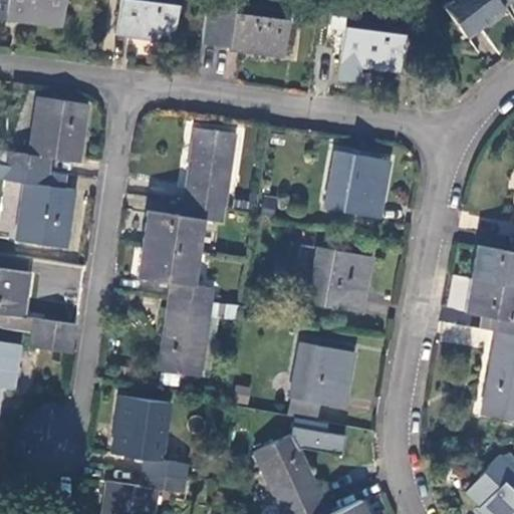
[(0,18),(64,27),(67,0),(0,0),(0,1),(0,18)]
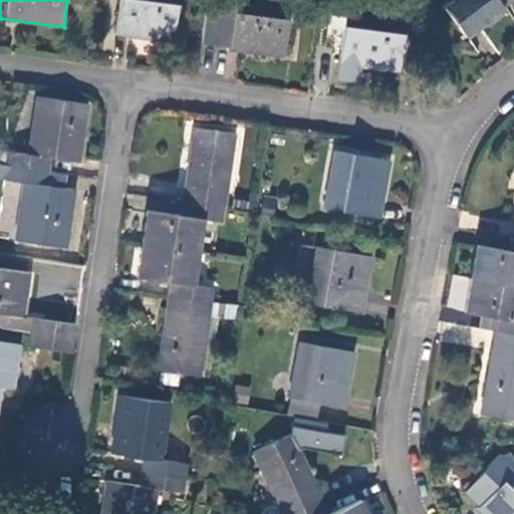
[(175,42),(180,0),(122,0),(118,34),(175,42)]
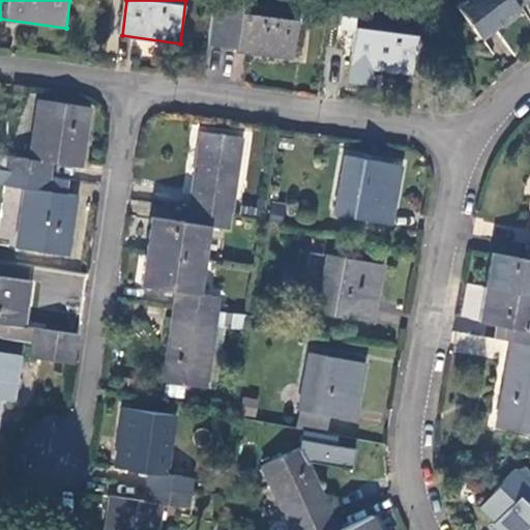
[(213,0),(209,43),(238,47),(239,50),(295,58),(302,3),(277,0),(213,0)]
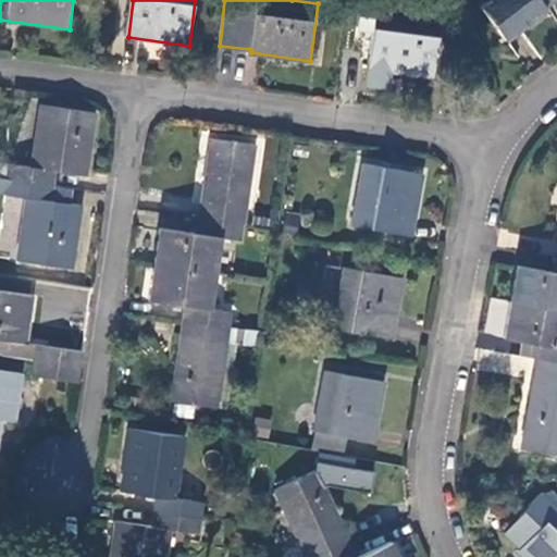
[(489,0),(481,7),(507,39),(520,28),(547,8),(541,0),(489,0)]
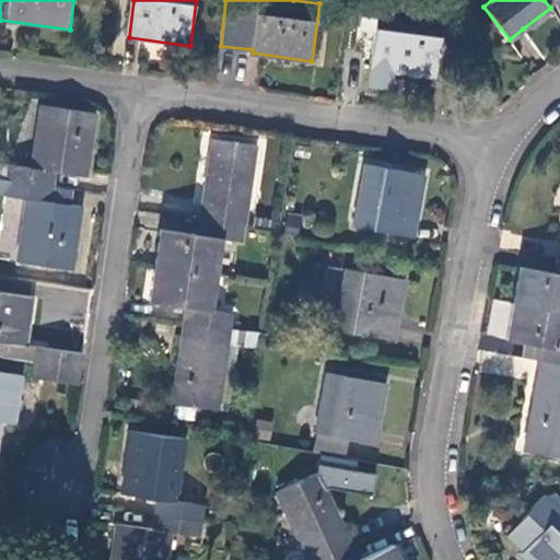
[(550,8),(523,28),(528,36),(556,15),(550,8)]
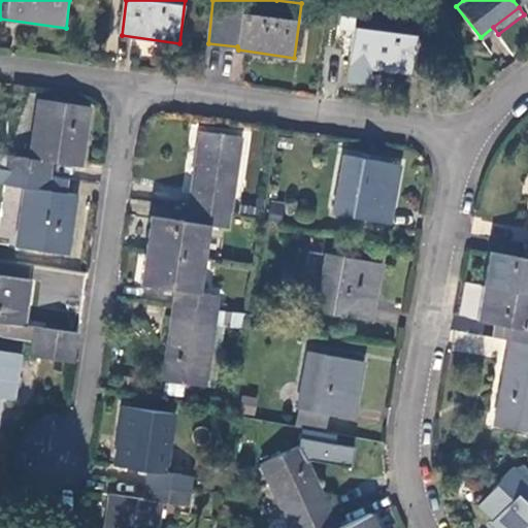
[(413,74),(419,15),(359,8),(351,65),(413,74)]
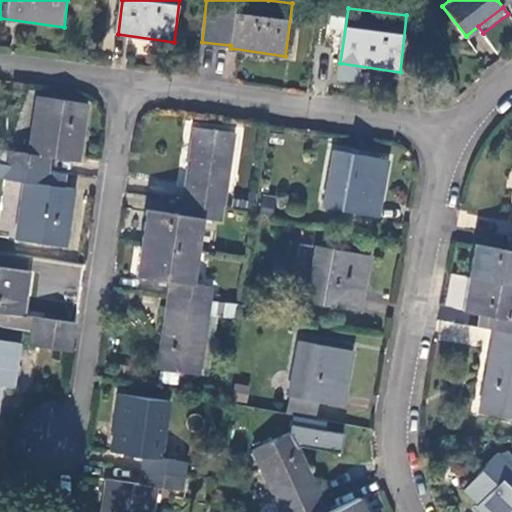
[(9,153),(7,166),(50,172),(52,159),(79,163),(87,103),(38,97),(30,155),(9,153)]
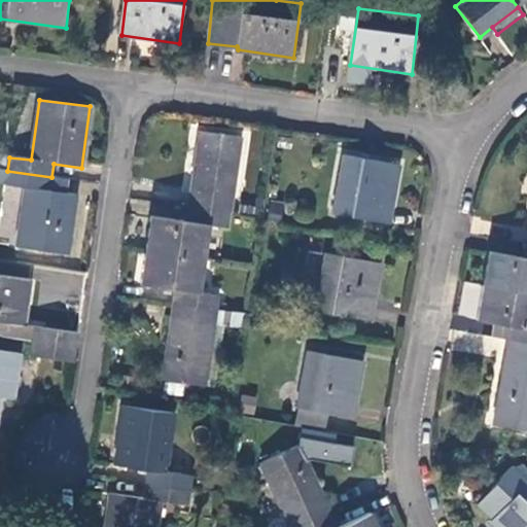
[(201,132),(189,208),(232,214),(243,137),(201,132)]
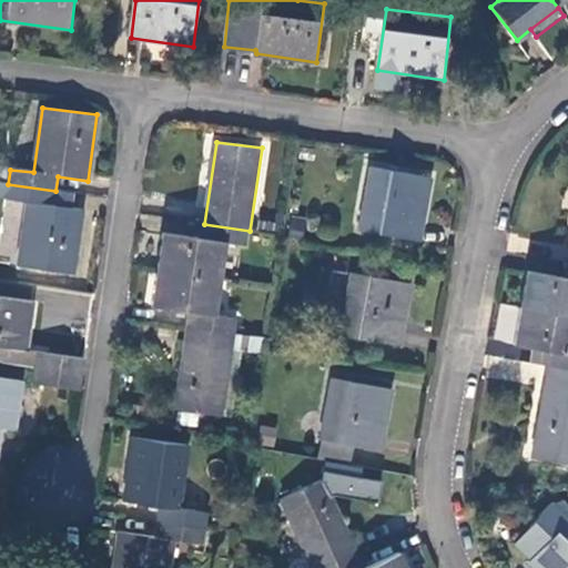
[(430,179),(372,169),(362,231),(419,240),(430,179)]
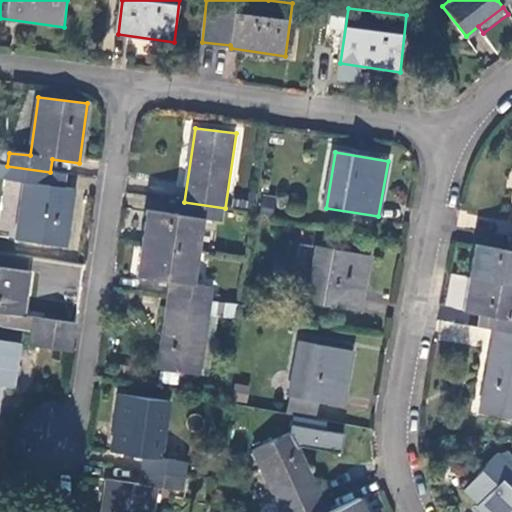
[(50,172),(7,166),(0,164),(0,180),(26,184),(18,241),(67,248),(75,189),(66,188),(48,185),(50,172)]
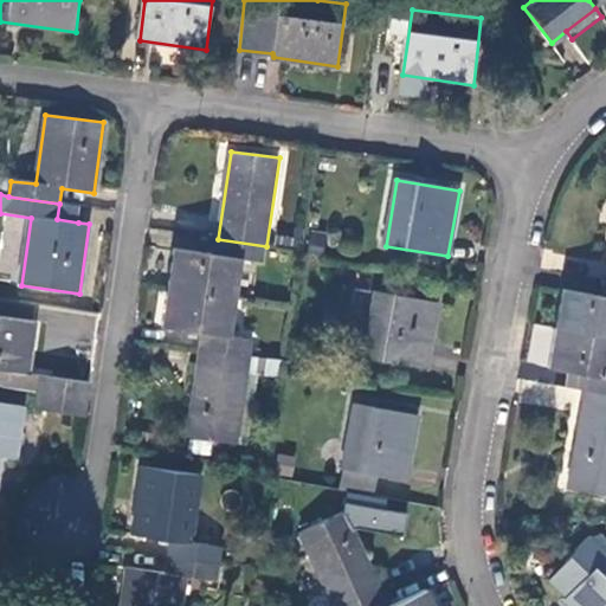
[(78,223),(82,207),(59,204),(57,219),(78,223)]
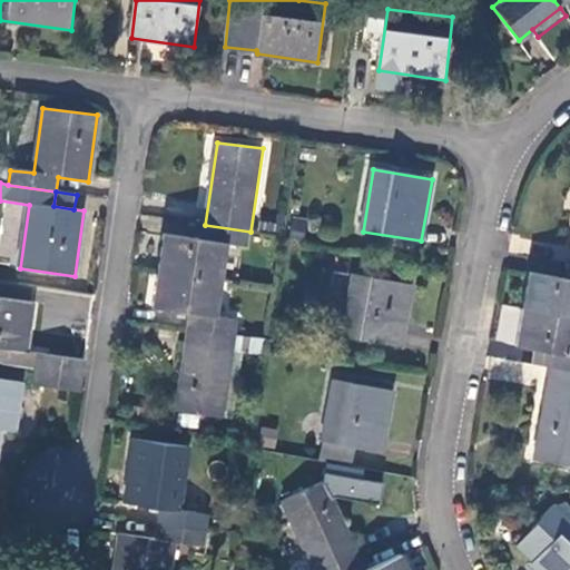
[(164,233),(158,271),(222,279),(228,243),(249,246),(251,232),(205,225),(203,241),(164,233)]
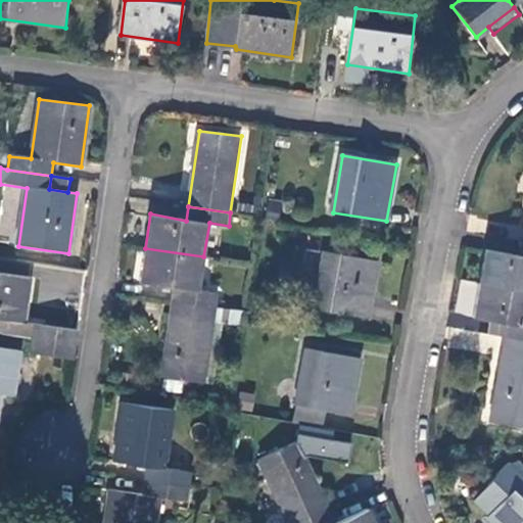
[(303,233),(289,230),(289,240),(301,242),(303,233)]
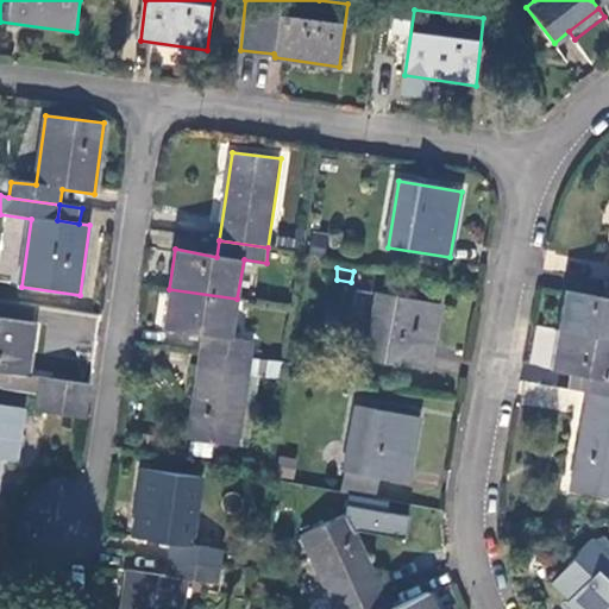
[(205,337),(202,352),(251,359),(255,344),(231,340),(237,299),(169,289),(164,330),(205,337)]
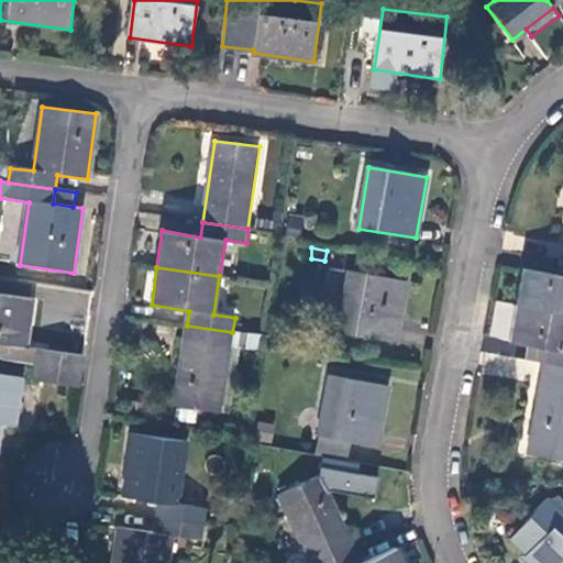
[(523,271),(517,306),(562,313),(562,268),(562,277),(523,271)]
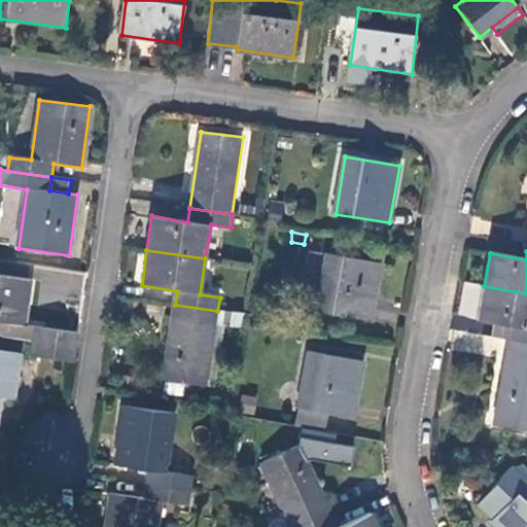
[(382,265),(327,255),(317,312),(372,321),(382,265)]
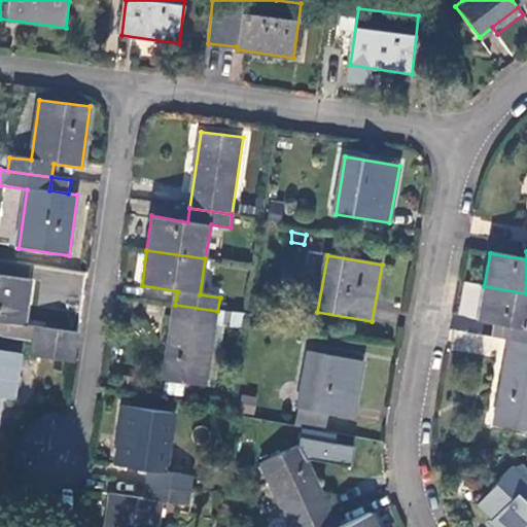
[(0,337),(34,343),(75,348),(78,334),(27,326),(33,280),(0,275),(0,322),(2,322),(0,332),(0,337)]
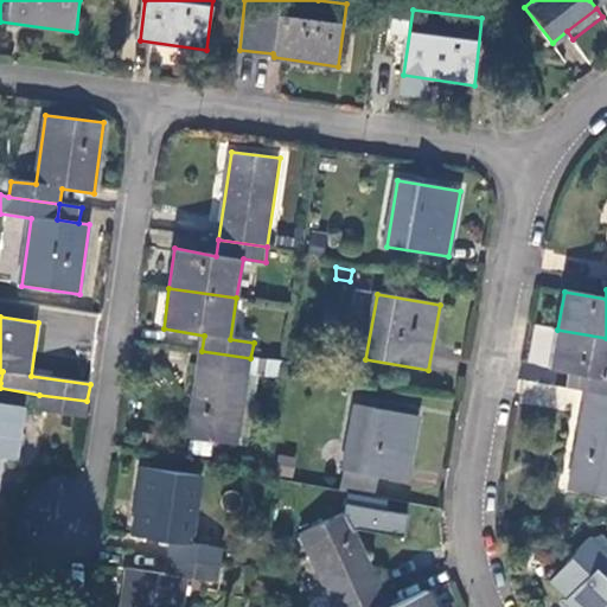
[(592,377),(589,391),(606,394),(606,338),(557,330),(550,369),(570,374),(592,377)]
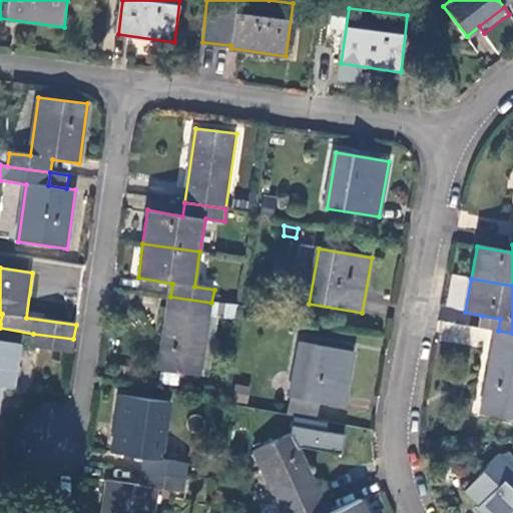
[(211,303),(170,297),(160,370),(199,377),(211,303)]
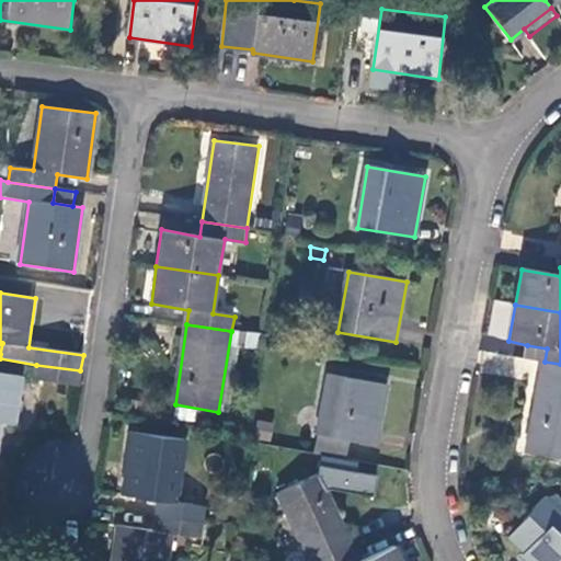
[(527,345),(524,358),(544,362),(545,362),(547,348),(527,345)]
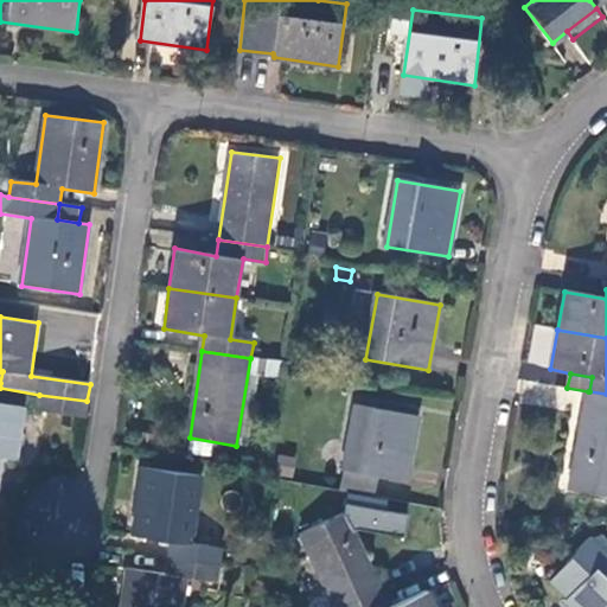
[(606,394),(589,391),(572,490),(606,496),(606,394)]
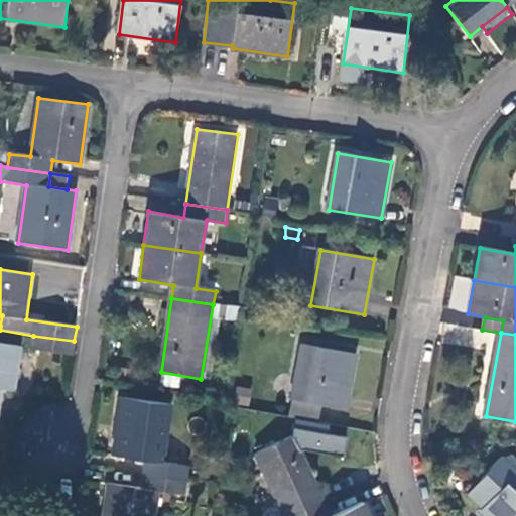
[(72,354),(74,341),(33,336),(31,349),(72,354)]
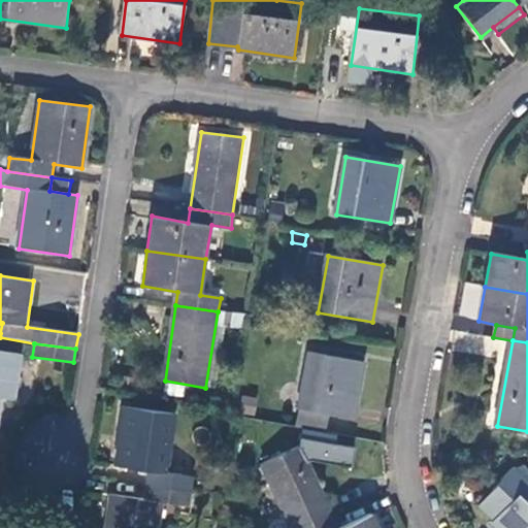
[(22,356),(0,352),(0,415),(2,399),(14,401),(22,356)]
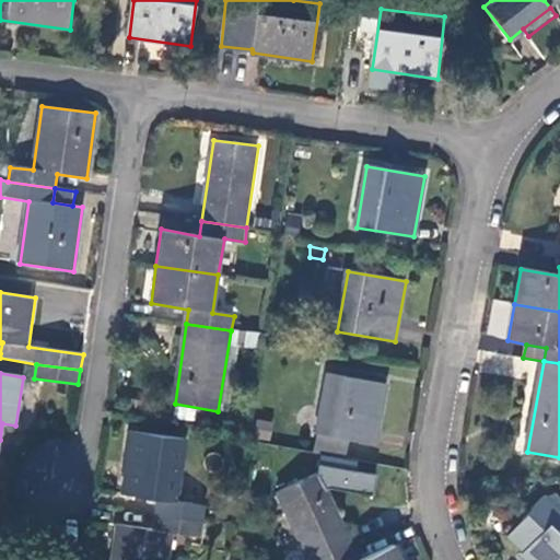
[(319,433),(351,441),(376,445),(387,384),(330,374),(319,433)]
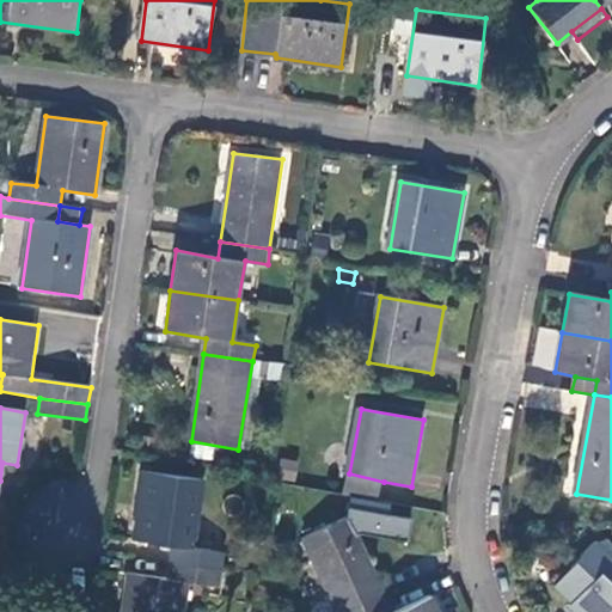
[(292,483),(297,463),(281,460),(279,481),(292,483)]
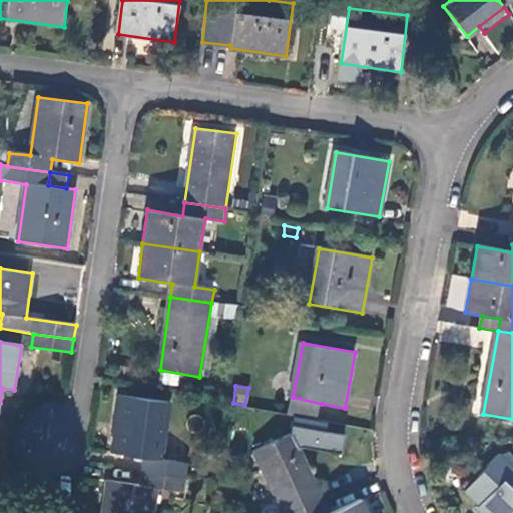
[(146,459),(144,472),(185,478),(187,464),(162,460),(170,403),(120,395),(112,454),(146,459)]
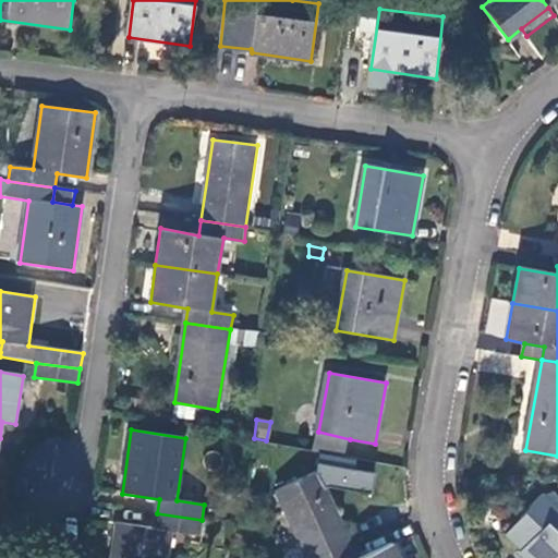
[(315,452),(346,458),(350,439),(318,432),(315,452)]
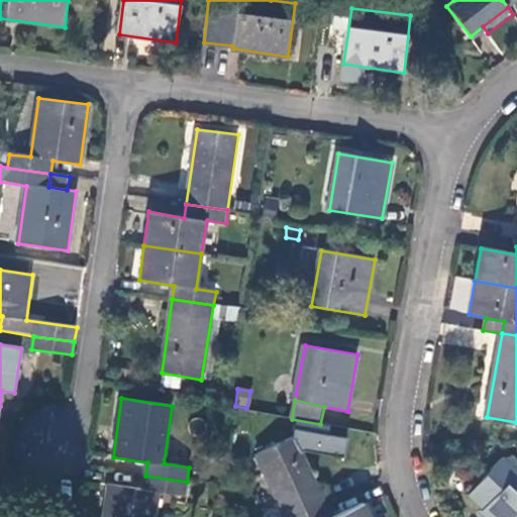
[(301,516),(326,506),(295,437),(256,454),(282,508),(264,516),(301,516)]
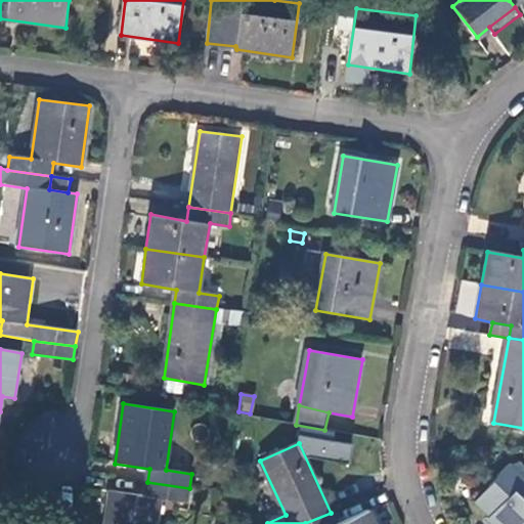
[(523,523),(523,477),(511,465),(477,503),(490,515),(488,520),(492,523),(523,523)]
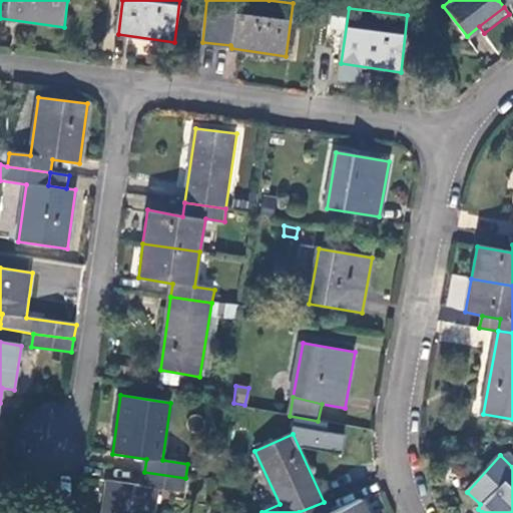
[(206,466),(194,465),(192,474),(205,476),(206,466)]
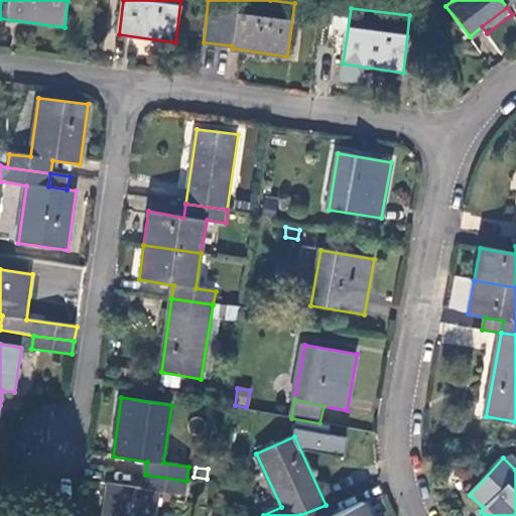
[(186,481),(145,475),(143,489),(109,485),(104,515),(155,515),(159,492),(184,496),(186,481)]
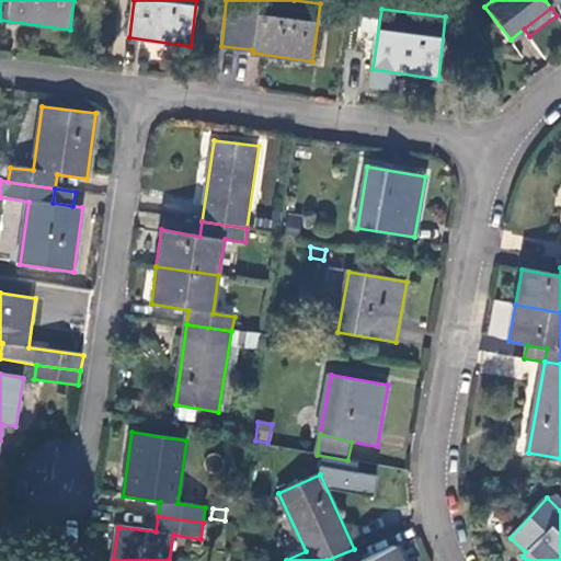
[(363,560),(358,560),(354,549),(327,560),(400,560),(395,549),(363,560)]
